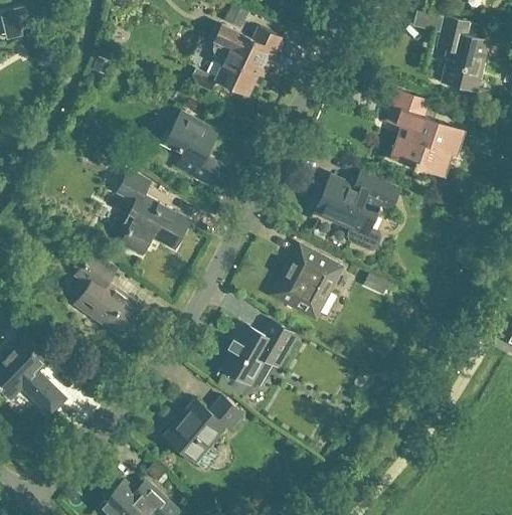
[(478,89),(489,41),(477,38),(480,24),(447,16),(439,46),(452,49),(445,80),(478,89)]
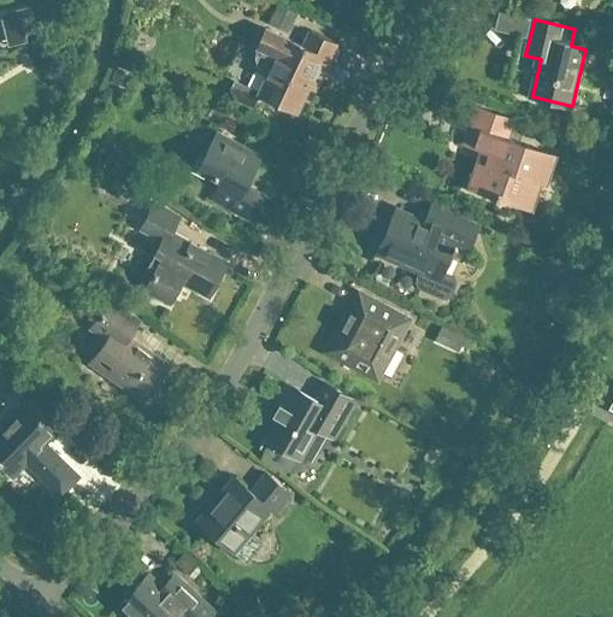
[(81,43),(83,31),(65,28),(63,40),(81,43)]
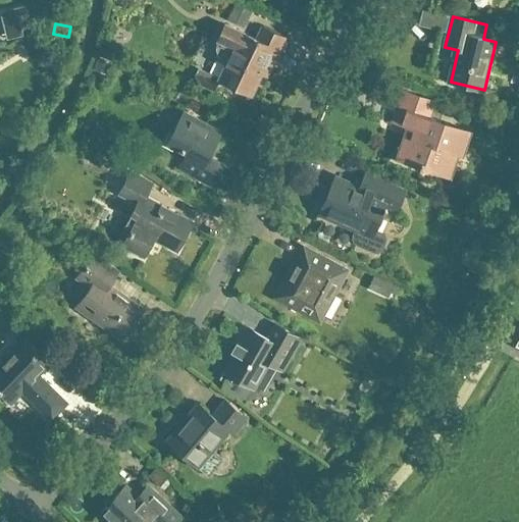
[(253,95),(267,64),(272,67),(287,38),(264,28),(258,40),(226,24),(219,40),(219,42),(218,43),(218,46),(218,48),(218,49),(218,52),(218,53),(219,55),(220,56),(221,59),(223,61),(226,63),(228,64),(221,81),(253,95)]
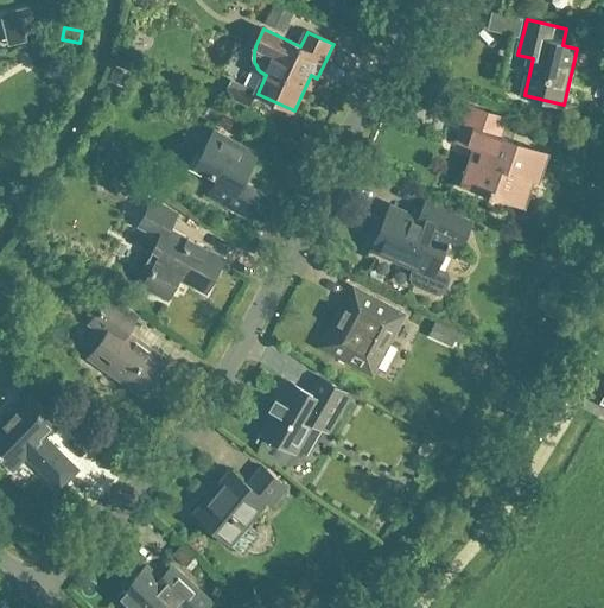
[(29,51),(39,68),(51,61),(42,44),(29,51)]
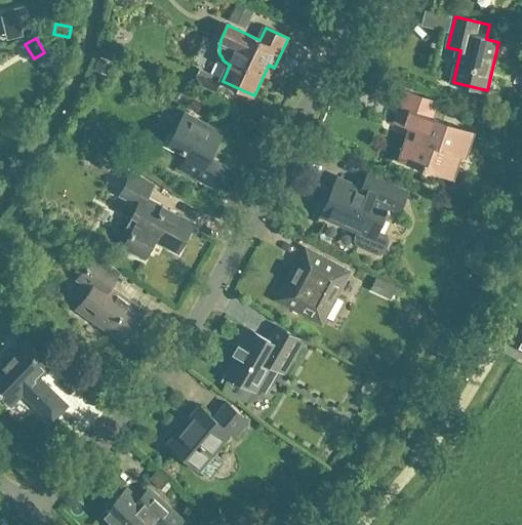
[(101,57),(95,69),(111,76),(116,65),(101,57)]
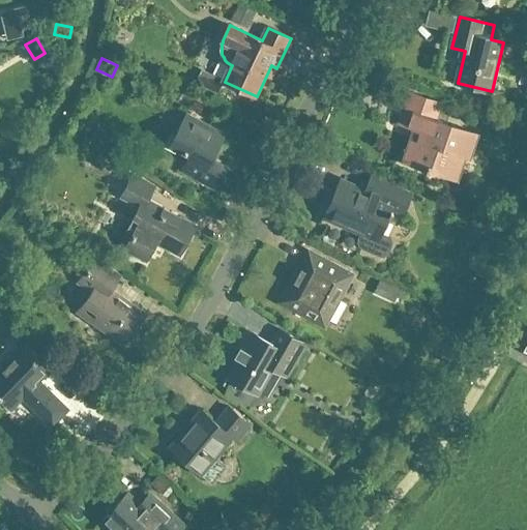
[(218,95),(223,82),(201,74),(196,87),(218,95)]
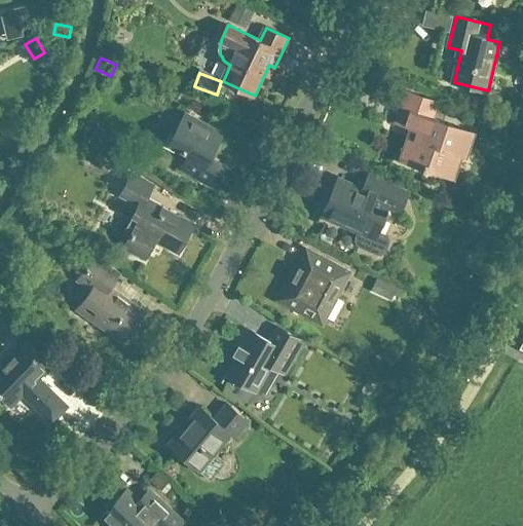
[(410,137),(404,153),(405,153),(402,160),(424,168),(423,172),(426,173),(430,165),(443,170),(441,175),(454,180),(462,156),(465,157),(474,133),(441,121),(435,119),(441,102),(409,90),(398,123),(413,129),(410,137)]
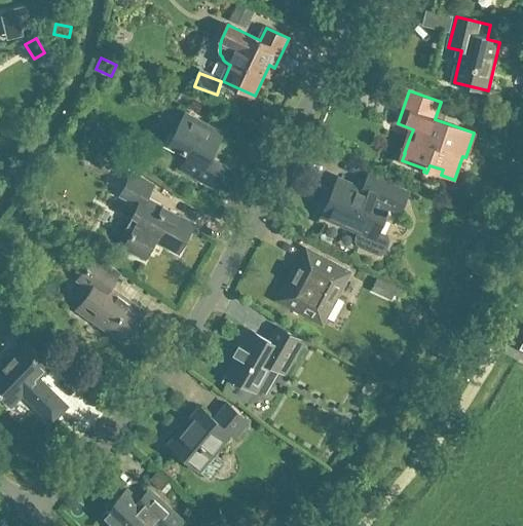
[(227,164),(212,156),(224,133),(186,112),(170,144),(189,154),(181,170),(215,188),(227,164)]
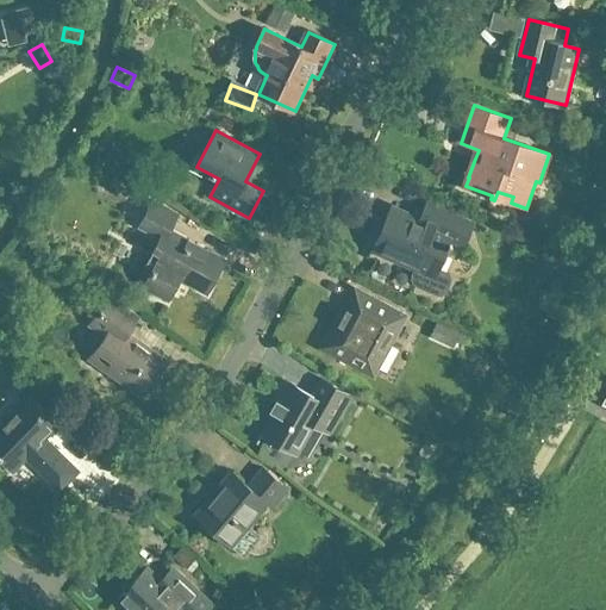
[(226,261),(172,231),(180,216),(155,201),(141,226),(162,238),(154,254),(161,257),(145,287),(170,300),(182,280),(210,294),(226,261)]
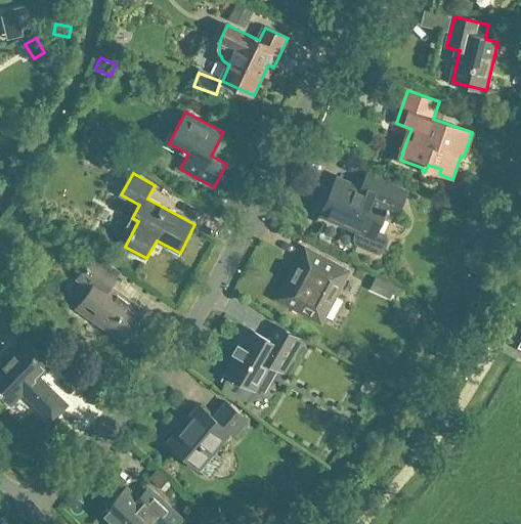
[(389,214),(391,208),(400,212),(409,191),(370,174),(361,190),(356,188),(357,185),(344,180),(328,218),(358,232),(356,236),(356,239),(357,244),(359,246),(377,253),(380,254),(384,253),(386,250),(389,244),(389,239),(388,236),(385,234),(379,231),(387,213),(389,214)]
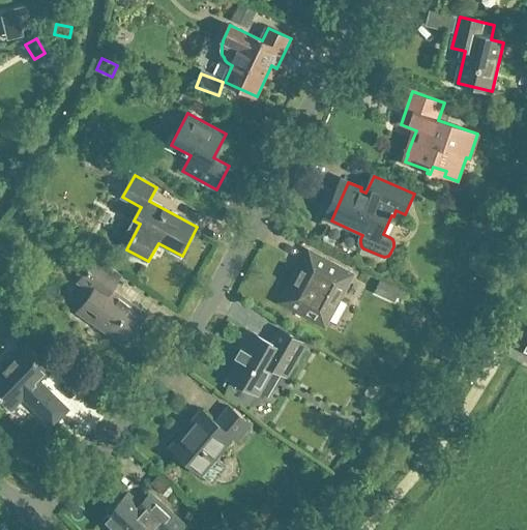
[(326,326),(353,275),(310,252),(283,302),(326,326)]
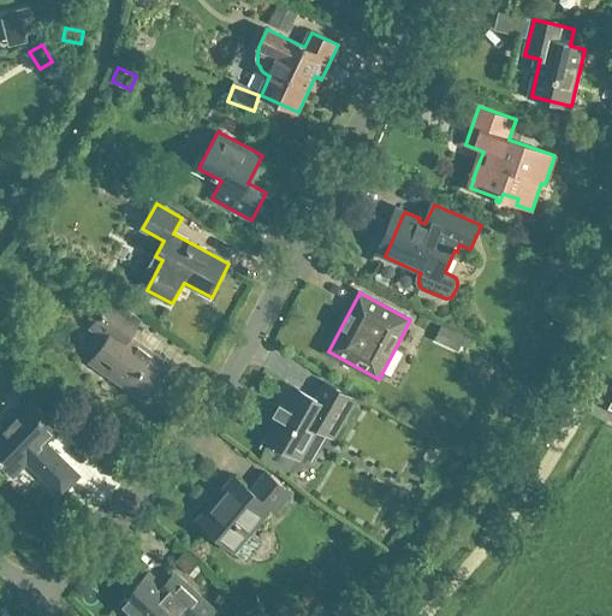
[(171,366),(130,336),(141,320),(113,301),(94,329),(108,339),(95,359),(126,381),(124,385),(146,401),(171,366)]
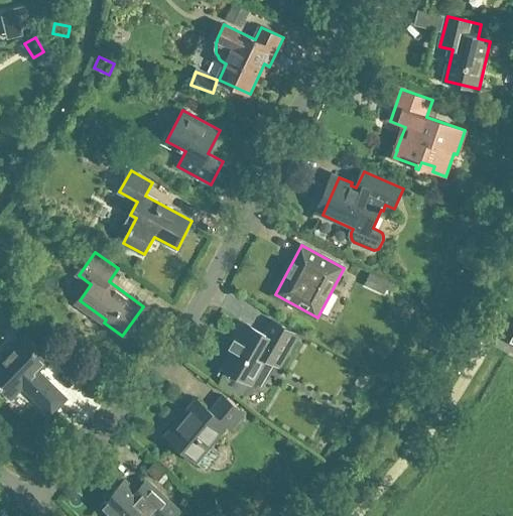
[(392,280),(373,272),(366,286),(386,294),(392,280)]
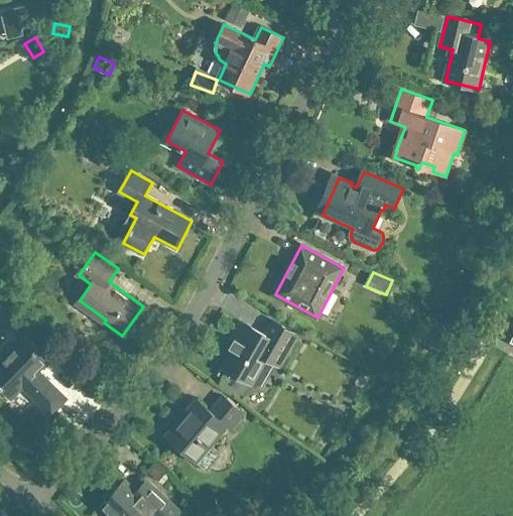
[(280,367),(298,337),(274,321),(264,339),(245,327),(237,340),(235,339),(230,348),(234,350),(225,365),(254,382),(267,359),(280,367)]
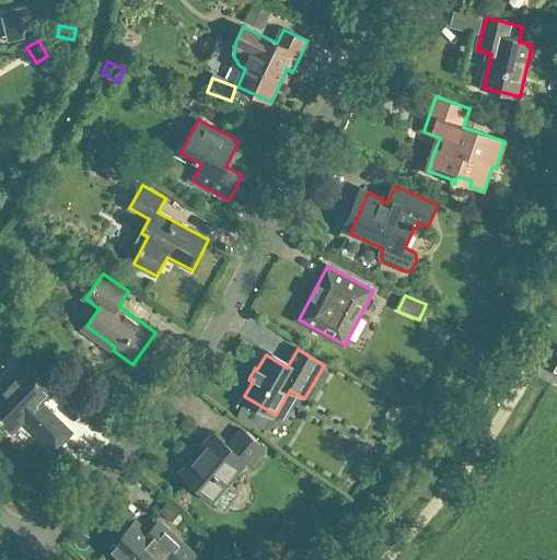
[(43,403),(54,393),(26,366),(0,393),(0,418),(14,432),(26,420),(57,450),(73,433),(43,403)]
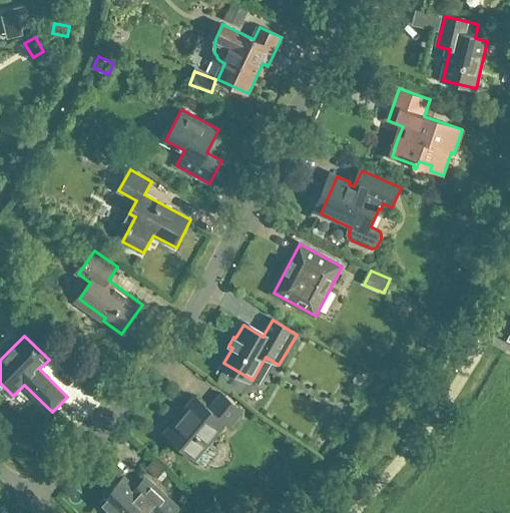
[(209,444),(226,424),(230,428),(244,412),(223,394),(210,410),(196,398),(165,434),(205,468),(209,467),(218,456),(218,451),(209,444)]
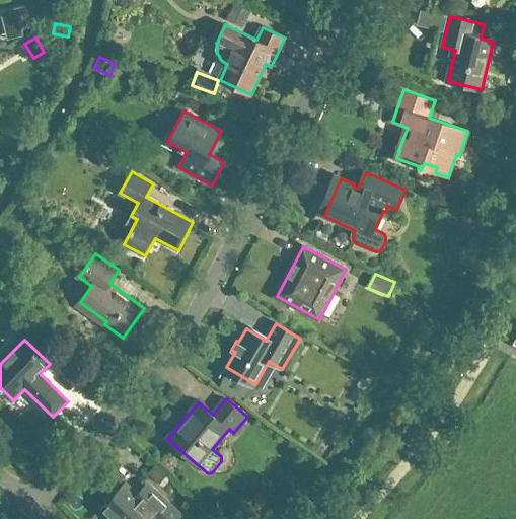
[(157,465),(149,474),(160,485),(168,475),(157,465)]
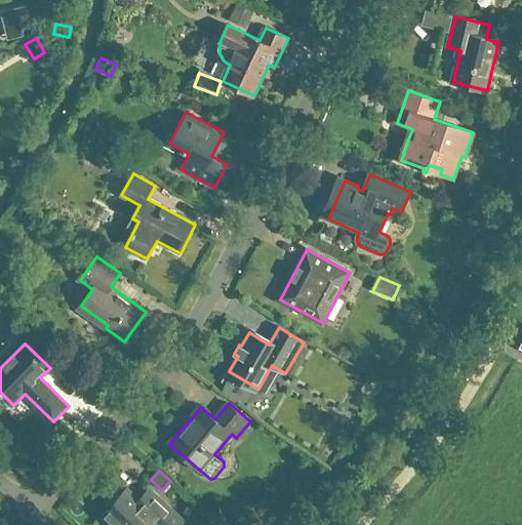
[(181,524),(185,521),(150,488),(139,499),(128,489),(107,512),(120,524),(119,524),(181,524)]
